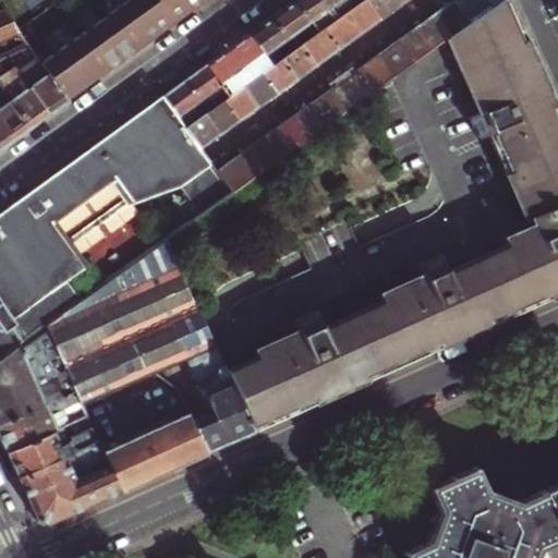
[(16,0),(28,15),(49,0),(16,0)]
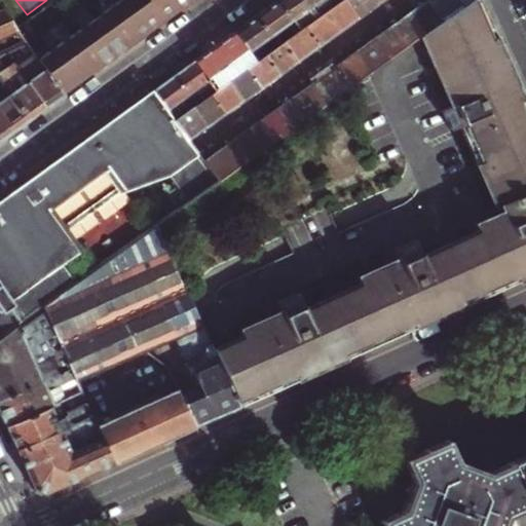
[(134,42),(141,36),(179,9),(191,0),(121,0),(38,60),(42,67),(62,95),(92,71),(134,42)]
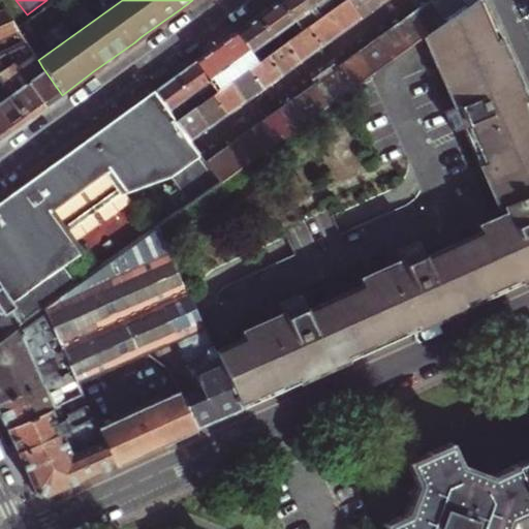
[(429,34),(424,37),(432,58),(450,98),(455,107),(447,111),(457,129),(463,126),(495,198),(503,216),(486,224),(470,231),(473,238),(415,263),(409,250),(389,259),(392,267),(376,274),(351,284),(354,290),(299,315),(292,302),(273,311),(275,318),(263,323),(235,336),(238,342),(225,348),(215,352),(241,410),(252,405),(256,403),(360,358),(416,332),(467,309),(494,297),(528,281),(528,102),(493,18),(485,0),(475,0),(464,8),(446,22),(429,34)]
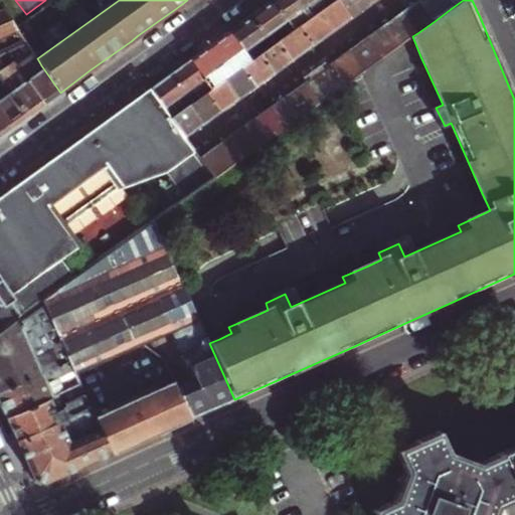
[(248,16),(263,35),(285,20),(271,0),(261,8),(248,16)]
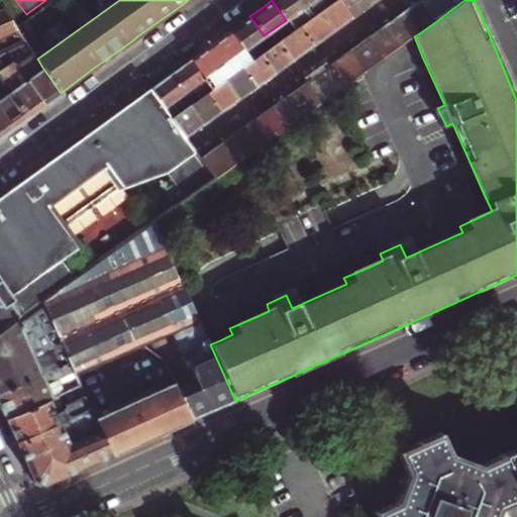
[(272,0),(286,20),(301,9),(309,20),(315,16),(303,0),(272,0)]
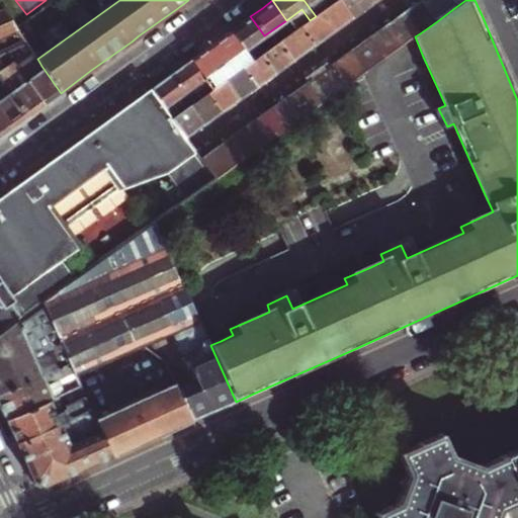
[(304,0),(316,16),(322,12),(314,1),(315,0),(304,0)]
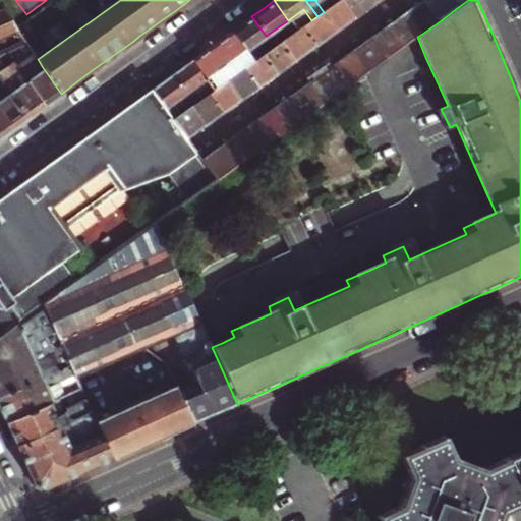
[(358,18),(344,0),(340,0),(339,1),(326,10),(341,32),(349,25),(358,18)]
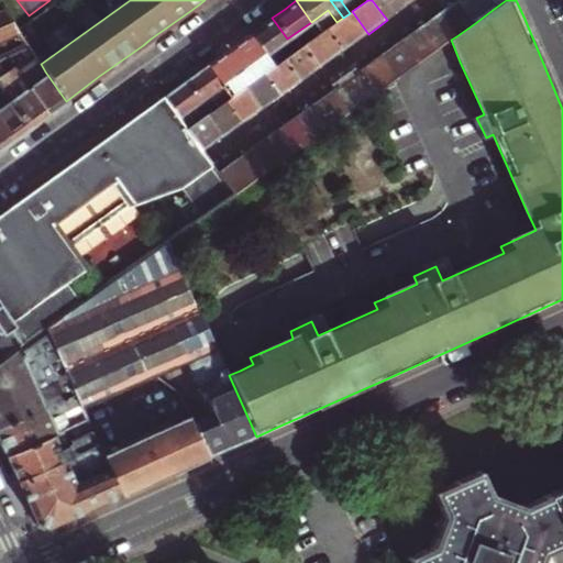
[(407,7),(401,0),(372,0),(387,20),(396,14),(407,7)]
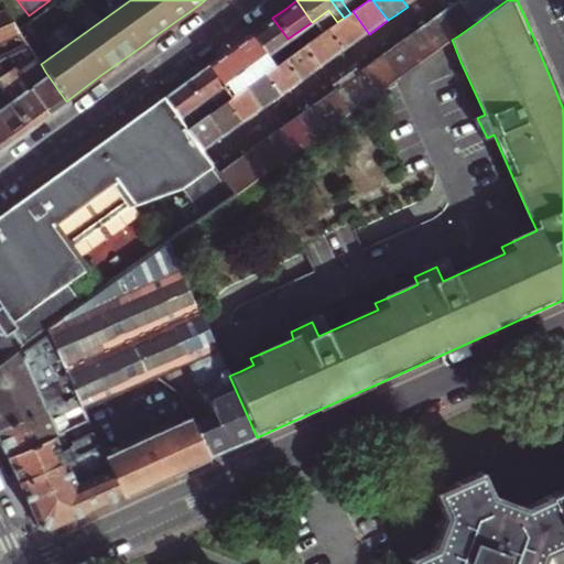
[(463,2),(461,2),(476,23),(495,9),(488,0),(468,0),(464,3),(464,2),(463,2)]
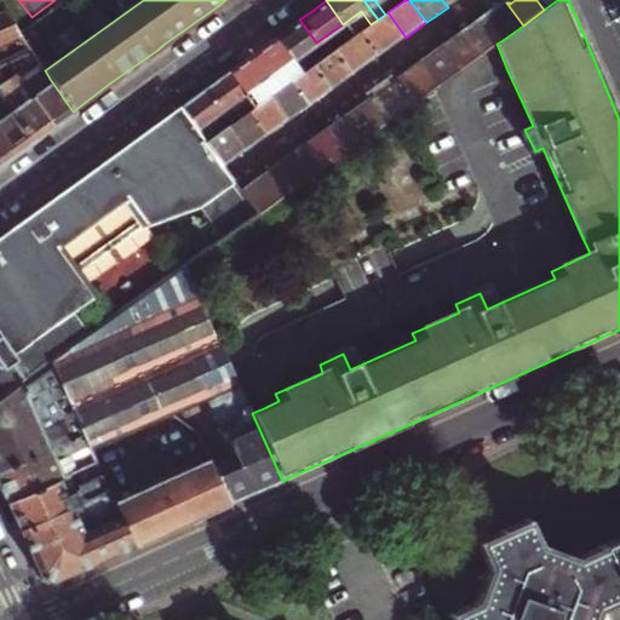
[(537,0),(544,10),(557,0),(537,0)]
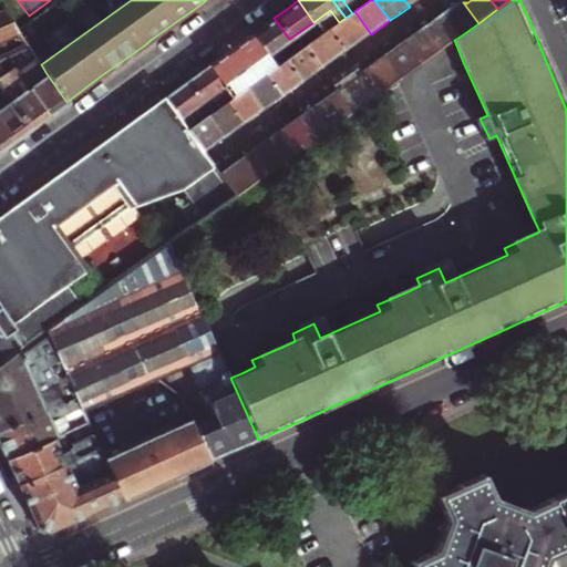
[(444,16),(460,37),(478,23),(463,2),(455,8),(444,16)]
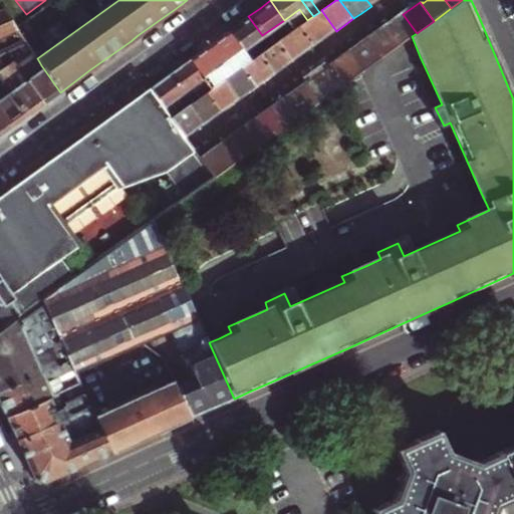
[(3,8),(0,9),(0,42),(11,37),(20,33),(17,29),(13,22),(11,19),(3,8)]
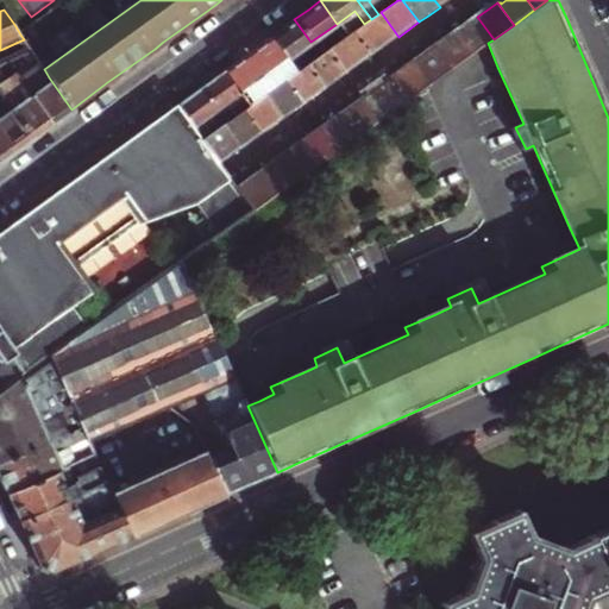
[(399,37),(381,12),(378,14),(371,19),(364,24),(356,30),(374,57),(377,54),(376,52),(385,45),(399,37)]
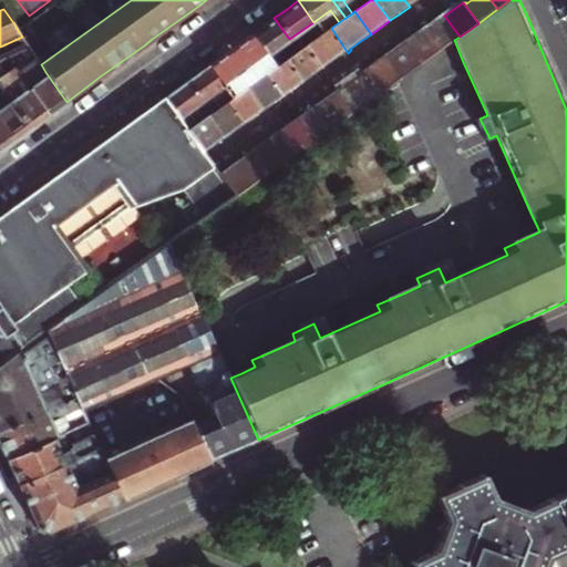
[(425,29),(441,50),(454,40),(460,37),(444,16),(434,22),(425,29)]
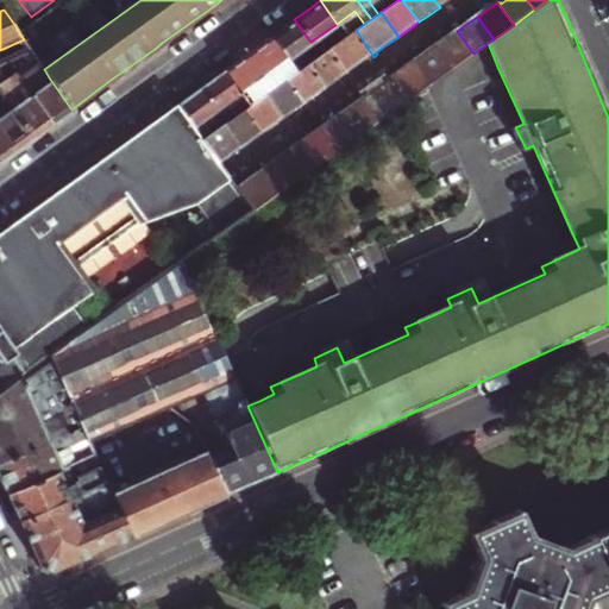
[(270,37),(286,60),(311,42),(294,19),(283,27),(270,37)]
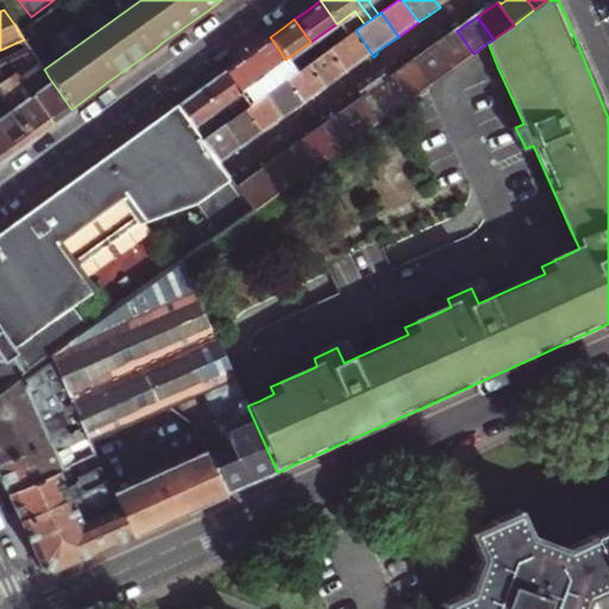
[(374,57),(356,30),(346,37),(330,49),(346,74),(359,64),(366,60),(368,61),(374,57)]
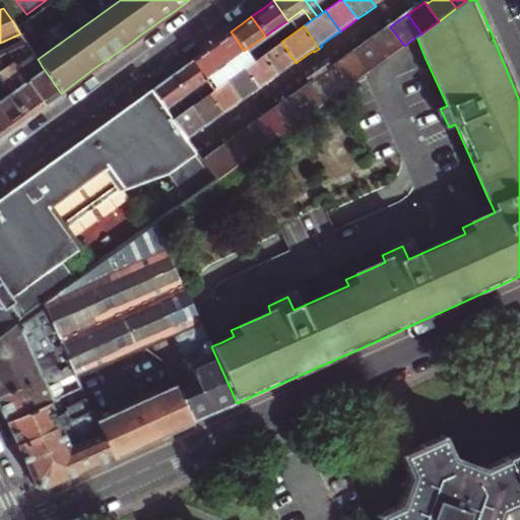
[(372,40),(386,59),(404,46),(390,26),(381,33),(372,40)]
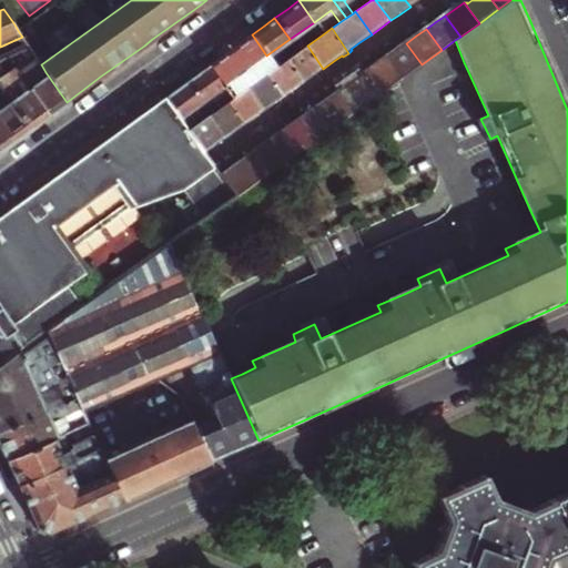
[(229,51),(244,71),(253,84),(259,80),(267,73),(276,69),(272,63),(266,56),(252,34),(241,42),(229,51)]
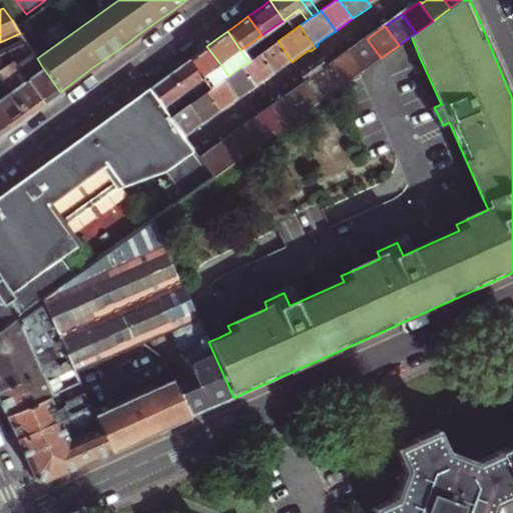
[(350,51),(363,71),(381,58),(367,39),(360,44),(350,51)]
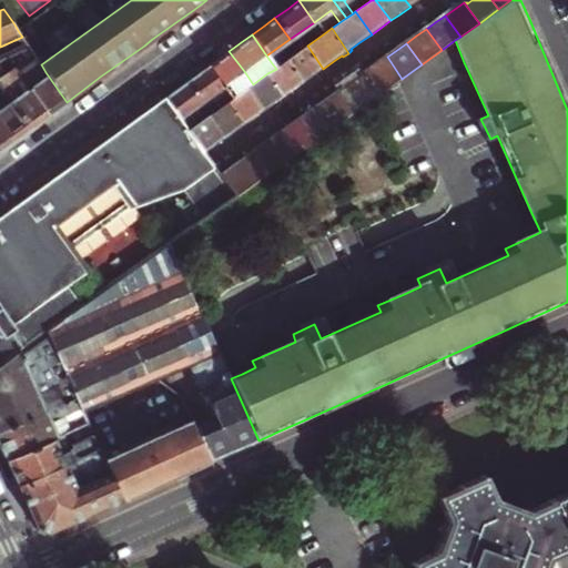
[(314,75),(323,69),(307,46),(298,51),(287,60),(303,83),(314,75)]
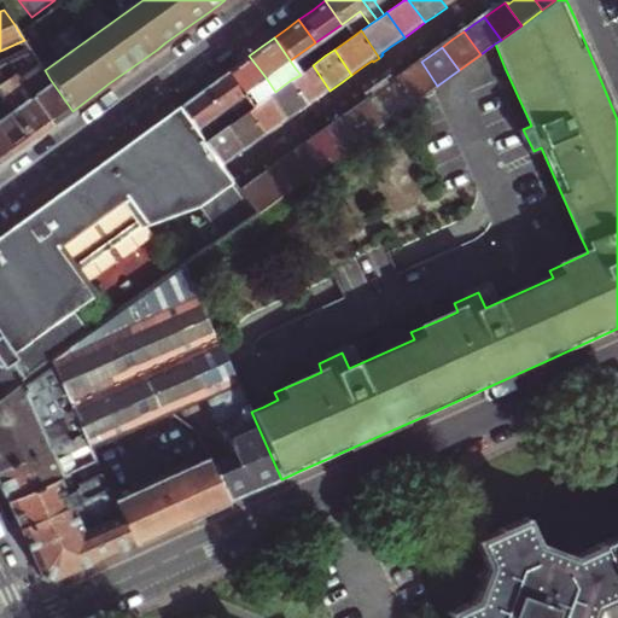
[(227,71),(244,94),(266,77),(249,56),(237,64),(227,71)]
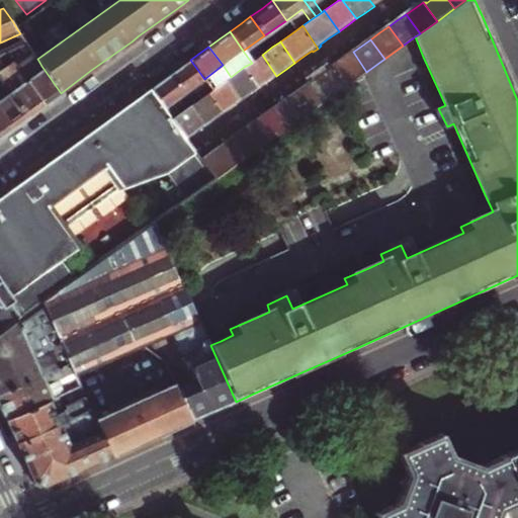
[(333,64),(330,66),(344,87),(366,72),(353,52),(342,60),(334,65),(333,64)]
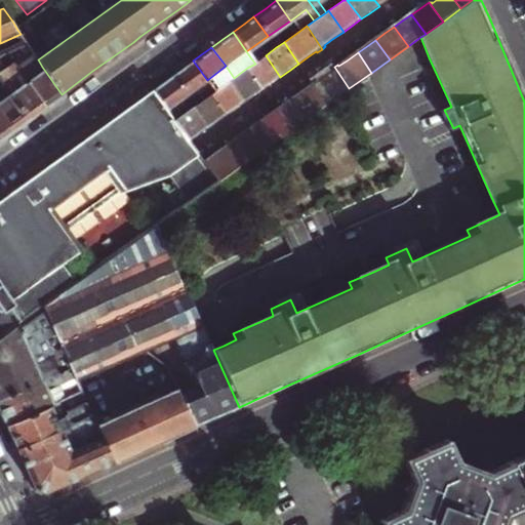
[(8,54),(4,56),(0,57),(0,77),(15,67),(8,54)]
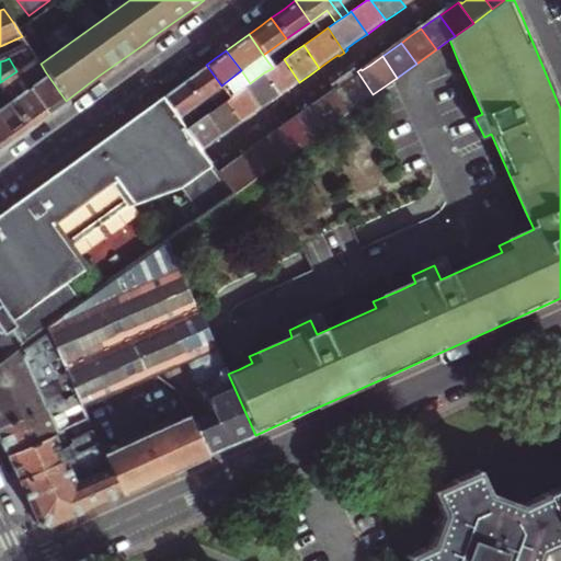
[(264,72),(281,95),(289,89),(299,82),(284,59),(277,64),(273,68),(264,72)]
